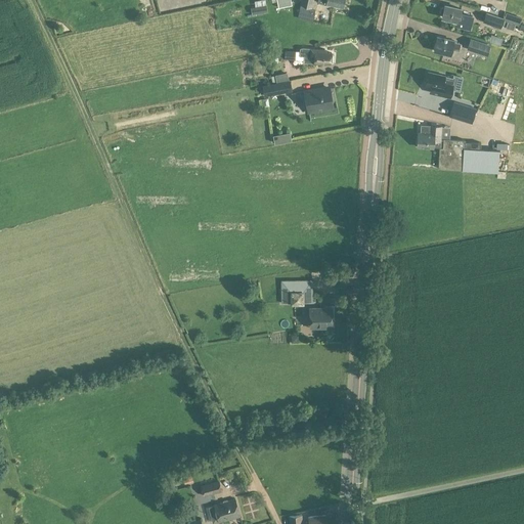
[(292,5),(291,0),(276,0),(278,8),(292,5)]
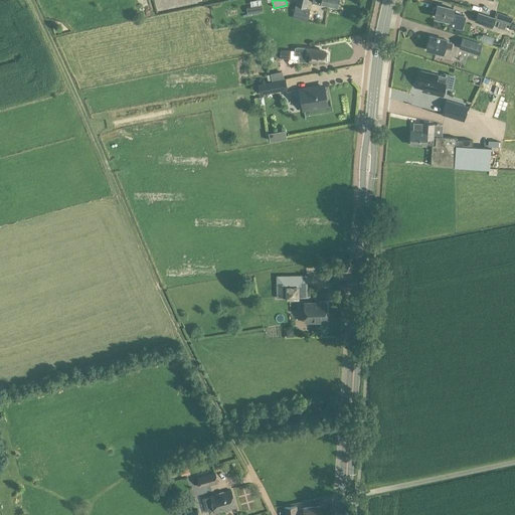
[(298,0),(298,5),(296,6),(295,8),(310,11),(307,7),(308,0),(298,0)]
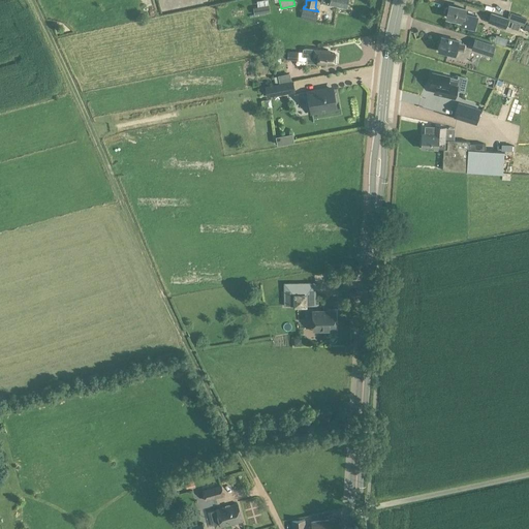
[(320,0),(320,3),(330,4),(330,5),(346,8),(347,0),(320,0)]
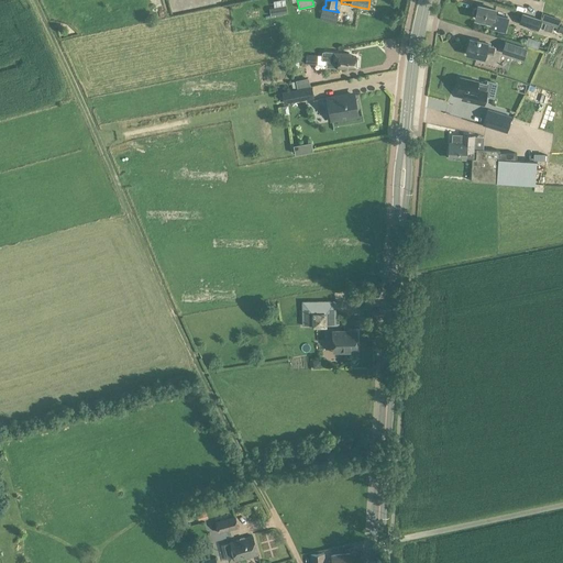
[(286,7),(271,9),(272,17),(287,13),(286,7)]
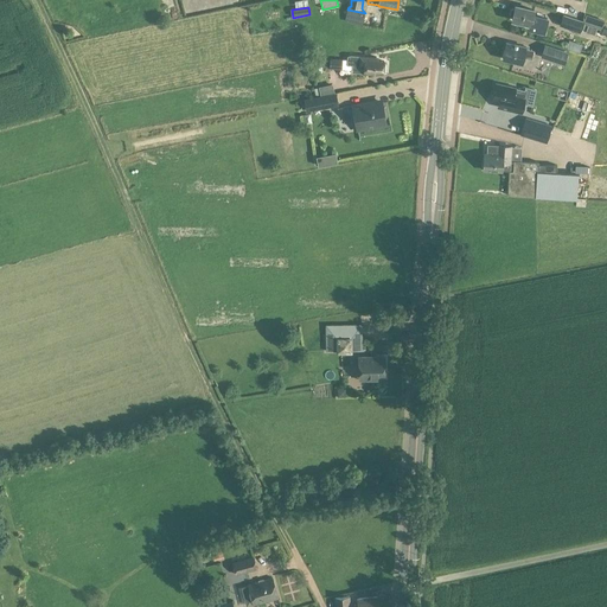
[(512,11),(511,16),(511,18),(512,18),(512,20),(529,25),(528,31),(536,33),(543,34),(544,34),(549,18),(534,14),(535,11),(516,7),(515,10),(513,10),(512,11)]
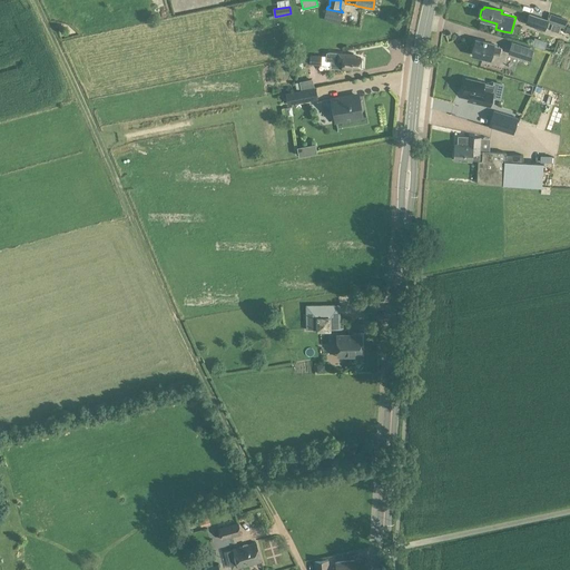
[(343,12),(326,9),(324,21),(340,25),(343,12)]
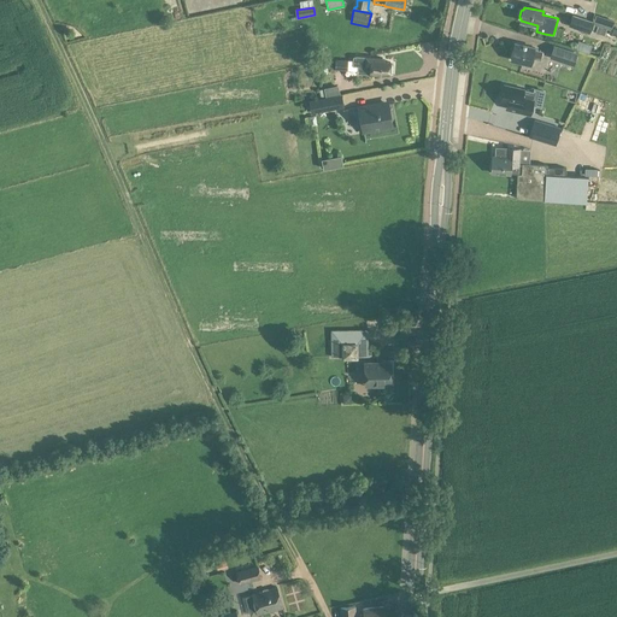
[(593,22),(573,15),(568,27),(589,34),(593,22)]
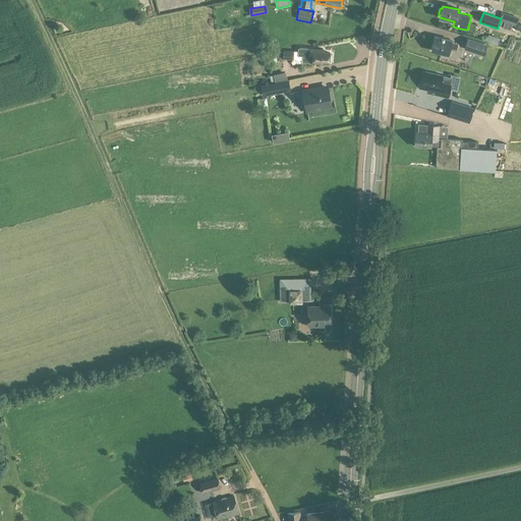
[(458,44),(451,42),(452,41),(435,37),(431,51),(448,55),(450,50),(457,51),(458,44)]
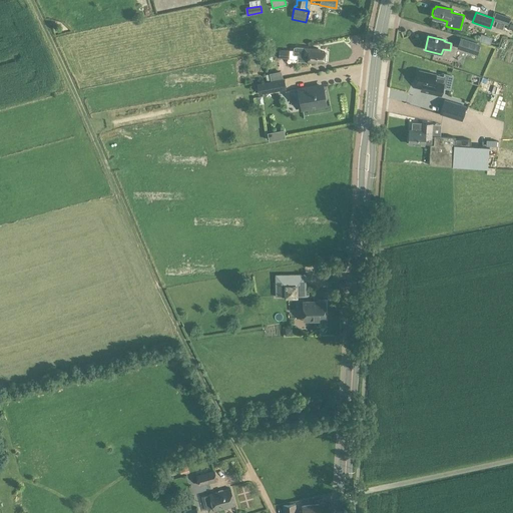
[(480,44),(469,41),(466,51),(477,55),(480,44)]
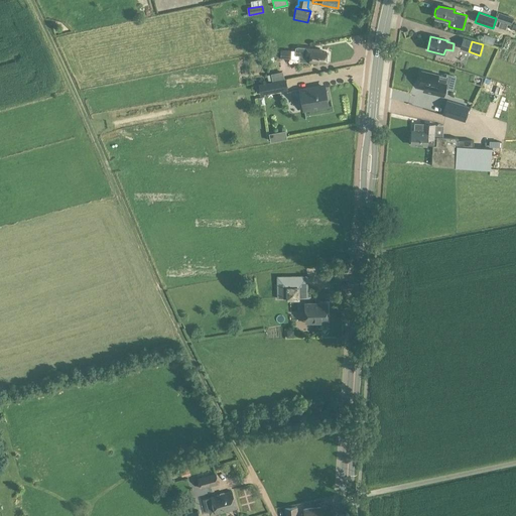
[(320,49),(299,48),(297,48),(296,56),(302,56),(301,61),(318,63),(318,61),(327,62),(327,60),(329,60),(330,54),(327,54),(327,52),(319,52),(320,49)]
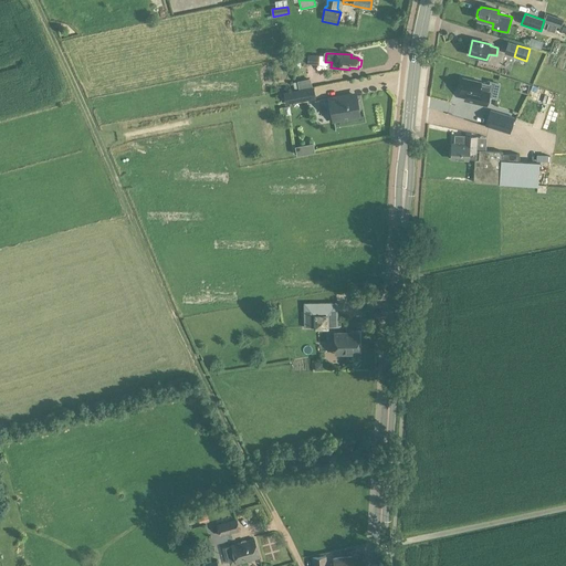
[(464,101),(485,106),(491,86),(480,84),(480,83),(463,79),(460,93),(467,94),(464,101)]
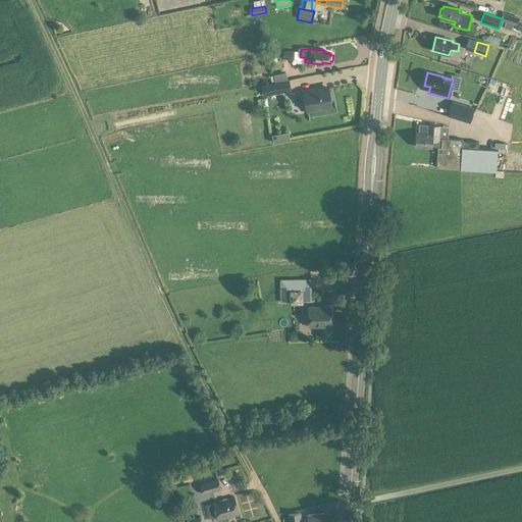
[(477,81),(461,79),(459,92),(475,94),(477,81)]
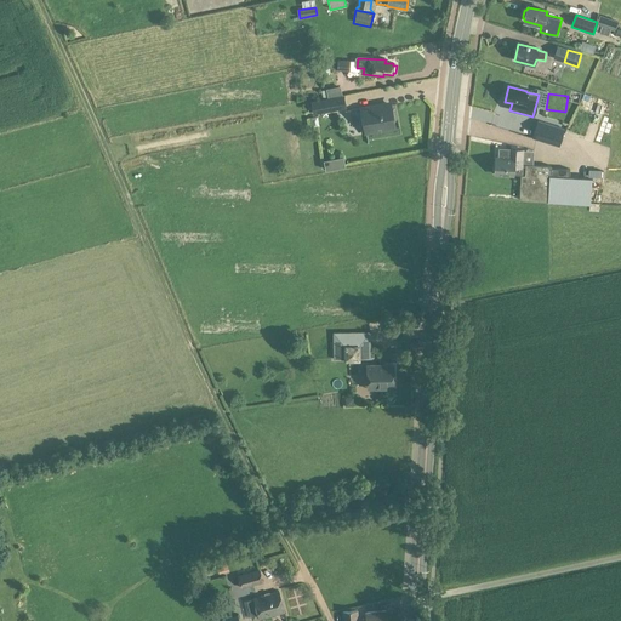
[(314,114),(346,108),(343,97),(312,103),(314,114)]
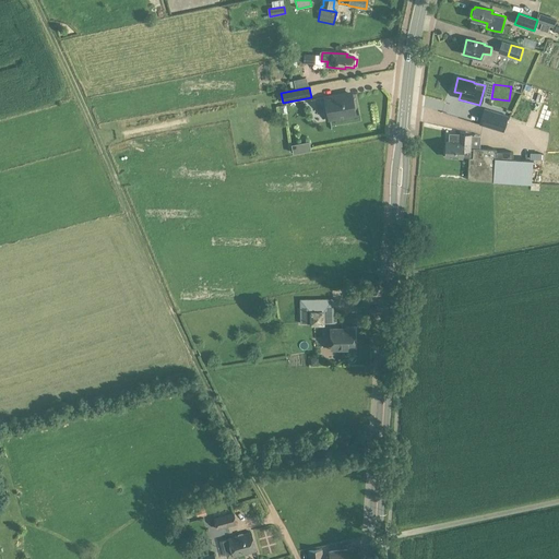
[(356,108),(355,99),(353,99),(352,95),(336,98),(335,96),(324,97),(329,120),(340,118),(340,116),(355,114),(355,108),(356,108)]
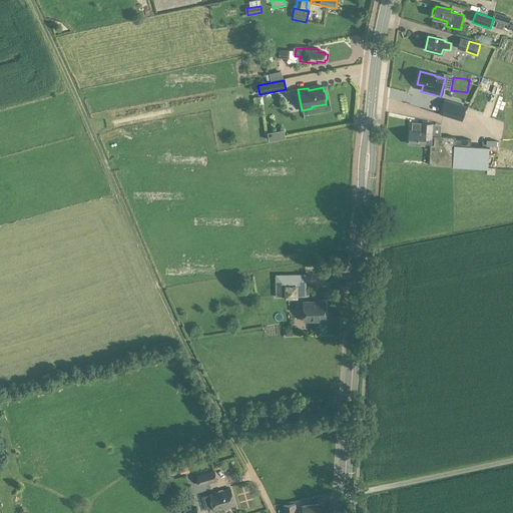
[(466,107),(444,101),(440,115),(462,121),(466,107)]
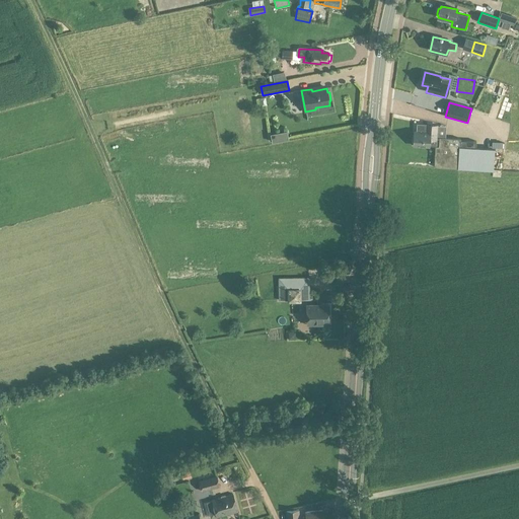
[(445,138),(437,138),(437,126),(417,125),(417,133),(414,133),(414,146),(435,147),(434,167),(493,171),(494,149),(476,148),(476,142),(460,141),(460,139),(445,138)]
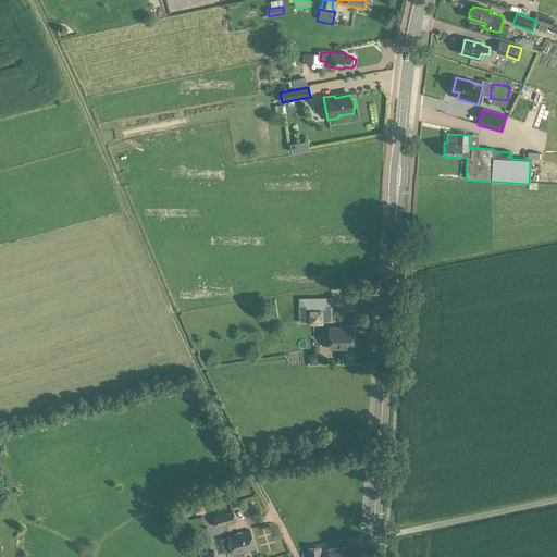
[(292,153),(309,150),(308,141),(291,145),(292,153)]
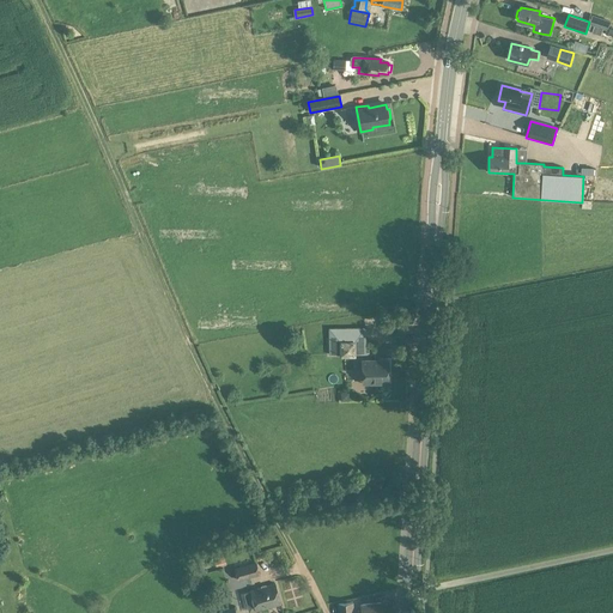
[(365,328),(329,329),(329,354),(366,354),(365,328)]
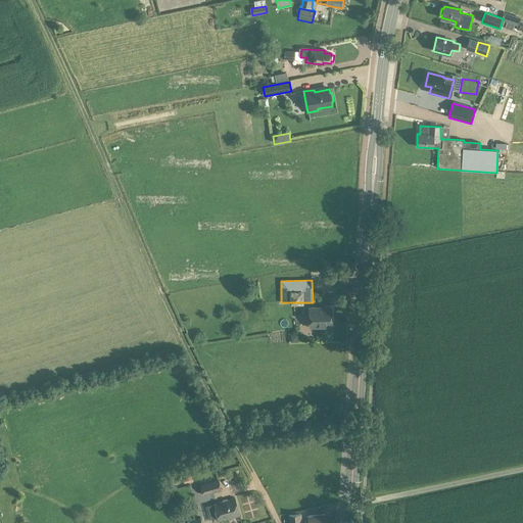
[(322,307),(310,308),(310,328),(322,328),(322,327),(332,327),(332,308),(322,308),(322,307)]
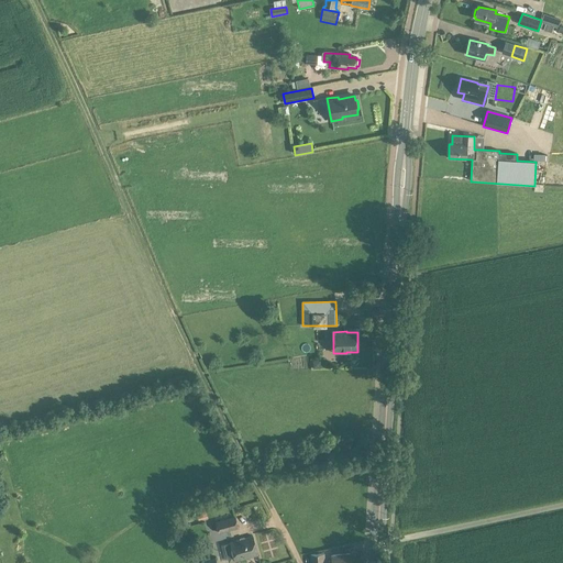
[(239,528),(235,516),(216,521),(219,533),(239,528)]
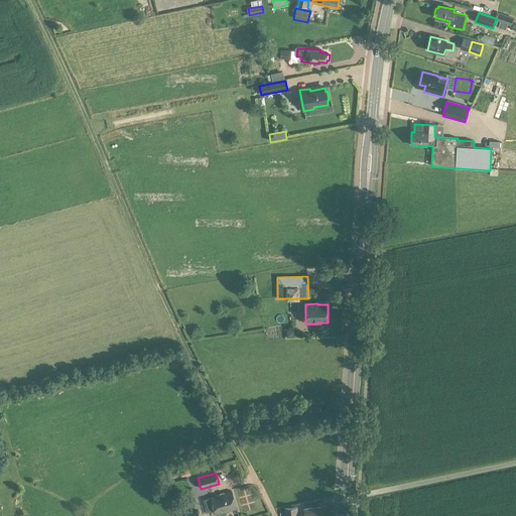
[(216,515),(237,509),(232,492),(212,497),(216,515)]
